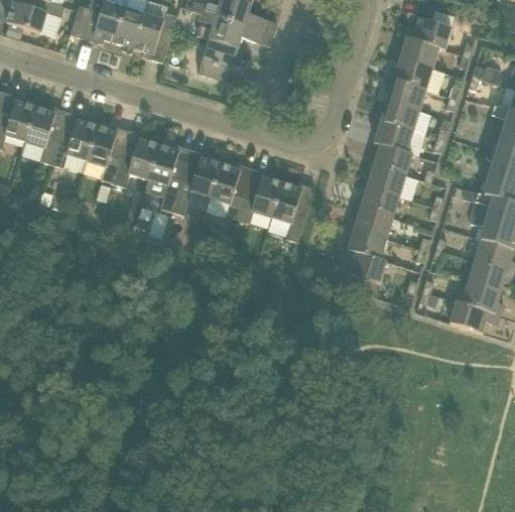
[(17,25),(40,32),(46,11),(61,15),(63,6),(49,2),(42,0),(7,0),(4,10),(9,12),(6,22),(8,22),(17,25)]
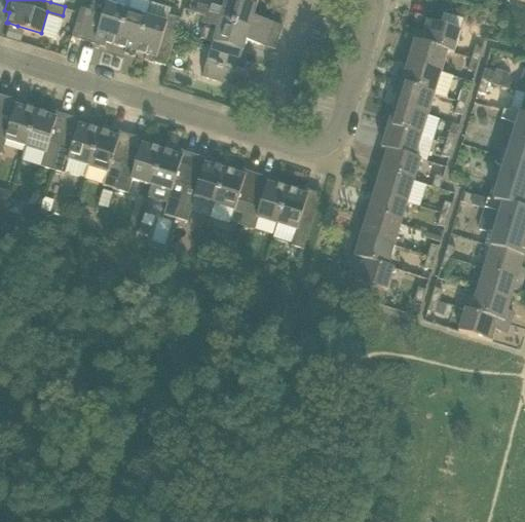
[(106,2),(107,0),(92,0),(90,9),(82,38),(104,44),(105,39),(114,42),(124,8),(106,2)]
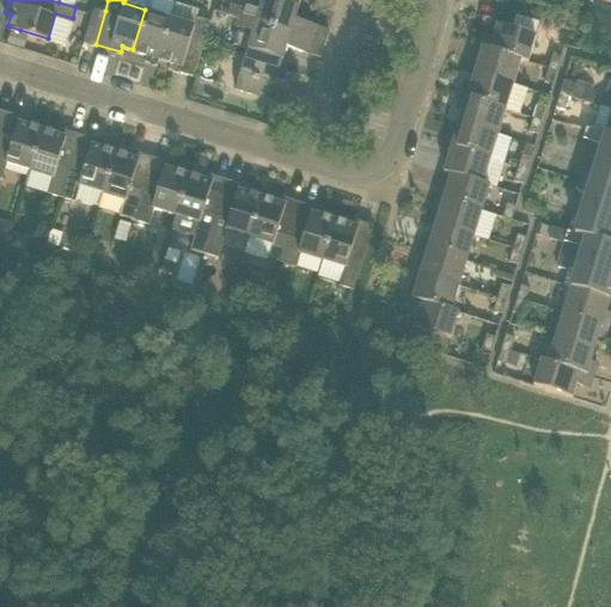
[(145,10),(133,49),(145,53),(144,59),(156,62),(158,56),(170,17),(175,0),(148,0),(146,10),(145,10)]
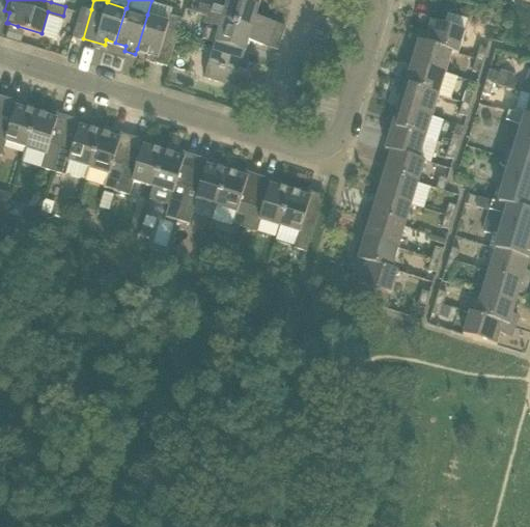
[(280,35),(284,24),(265,18),(254,15),(258,3),(248,0),(226,0),(224,7),(199,0),(196,9),(201,11),(280,35)]
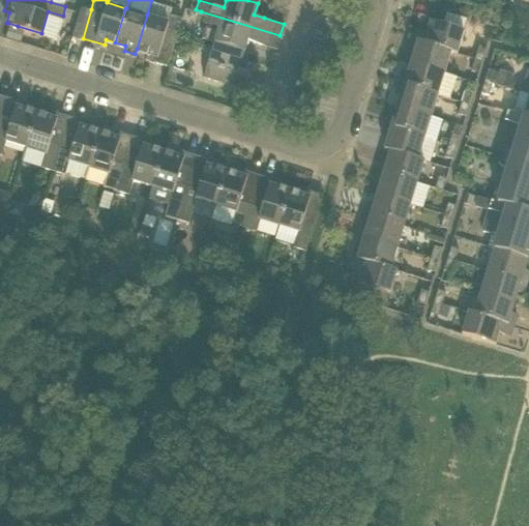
[(436,0),(438,9),(450,7),(449,0),(436,0)]
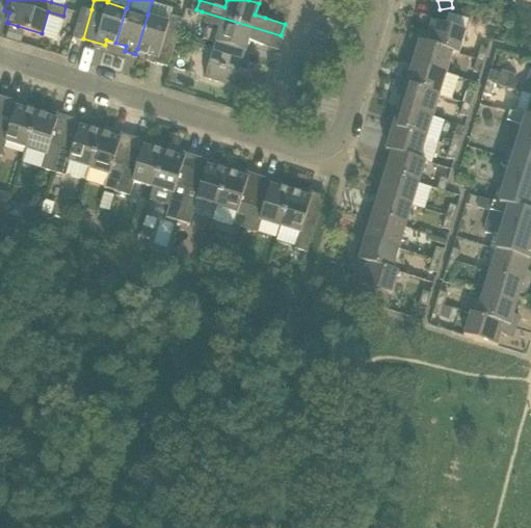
[(80,5),(72,34),(83,38),(91,9),(80,5)]
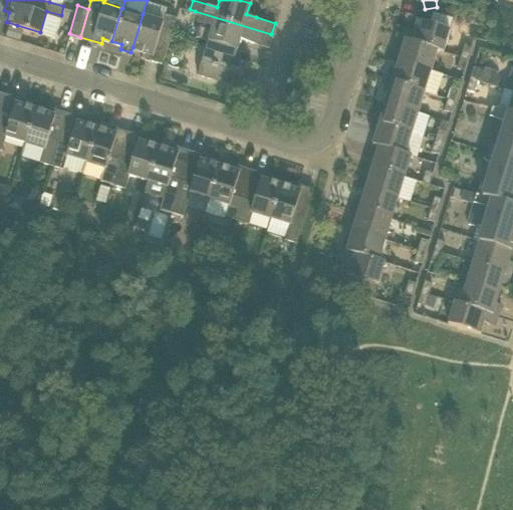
[(164,11),(162,20),(143,14),(133,47),(142,50),(140,55),(162,62),(176,14),(164,11)]
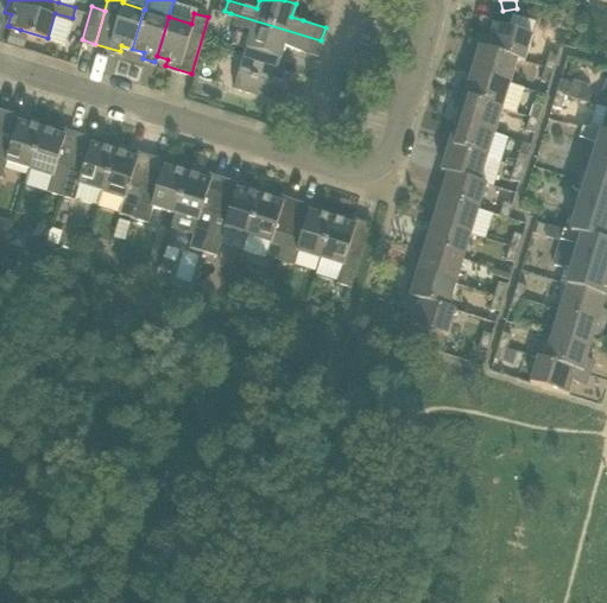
[(228,23),(251,29),(245,45),(279,56),(283,44),(317,54),(321,40),(231,13),(228,23)]
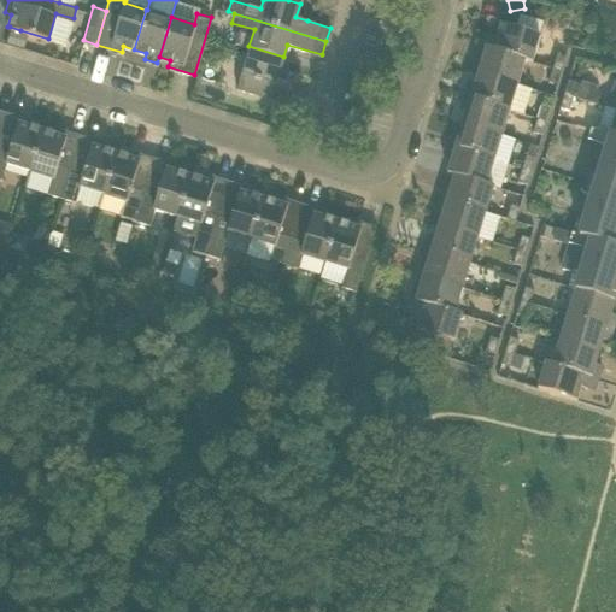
[(486,45),(524,57),(531,59),(539,34),(500,22),(496,35),(490,33),(486,45)]
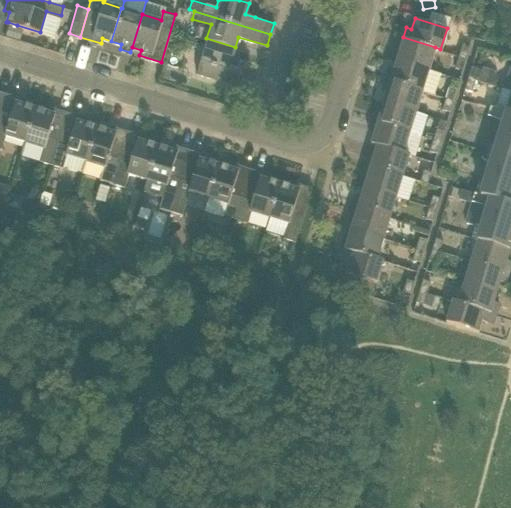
[(13,36),(17,25),(8,22),(5,33),(13,36)]
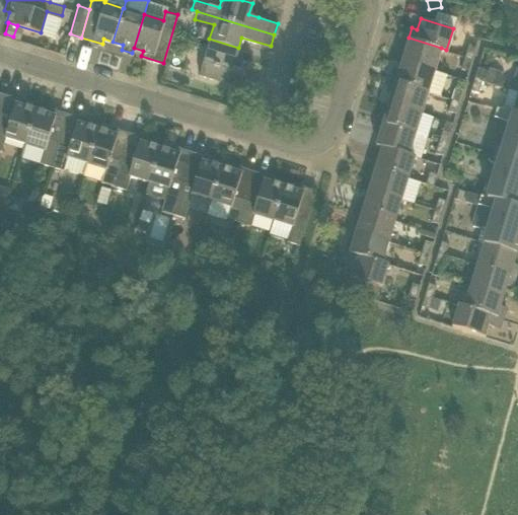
[(401,59),(434,69),(441,48),(409,38),(402,35),(399,47),(404,49),(401,59)]
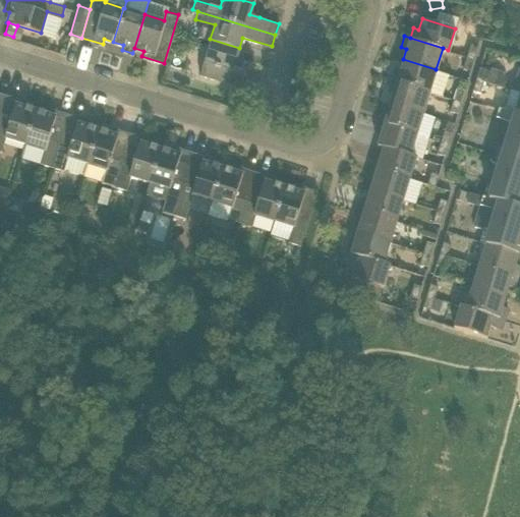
[(210,39),(199,73),(239,84),(246,61),(236,58),(239,48),(210,39)]
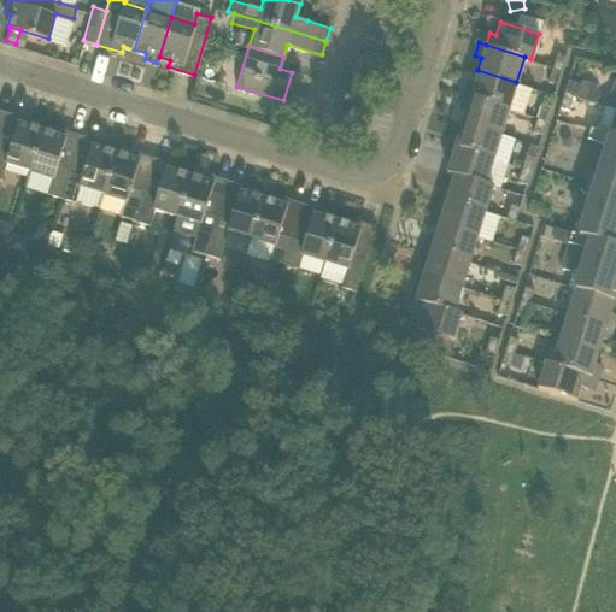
[(552,65),(561,68),(565,54),(556,52),(552,65)]
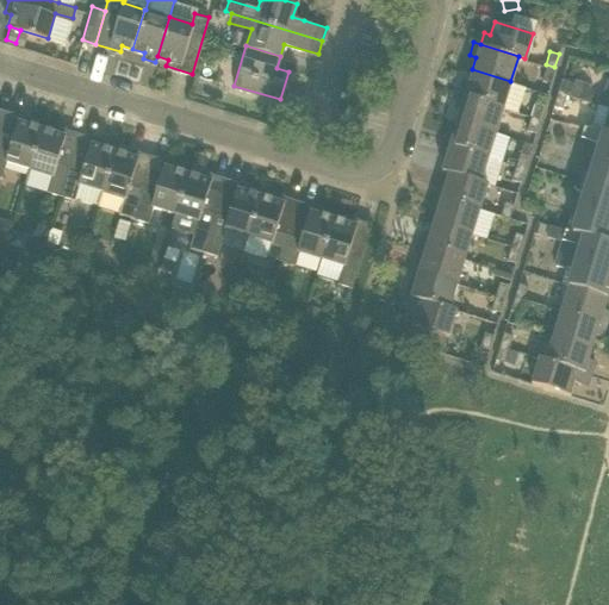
[(554,67),(546,64),(541,79),(551,81),(554,67)]
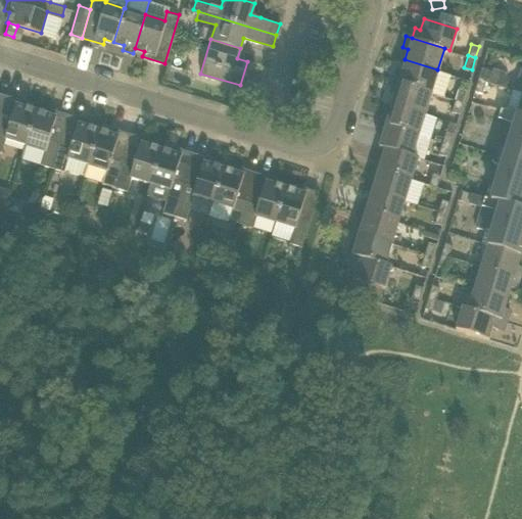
[(521,58),(513,88),(521,90),(521,58)]
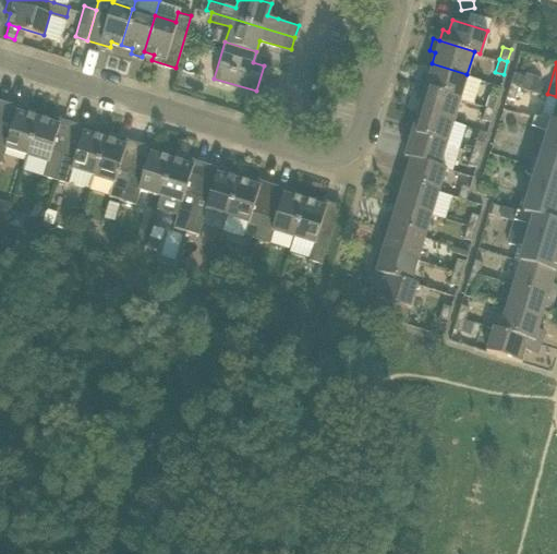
[(460,97),(467,74),(432,63),(428,74),(422,73),(419,84),(460,97)]
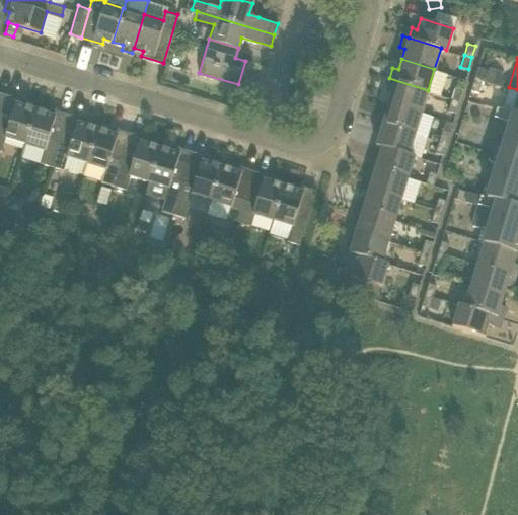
[(485,68),(476,65),(473,76),(482,78),(485,68)]
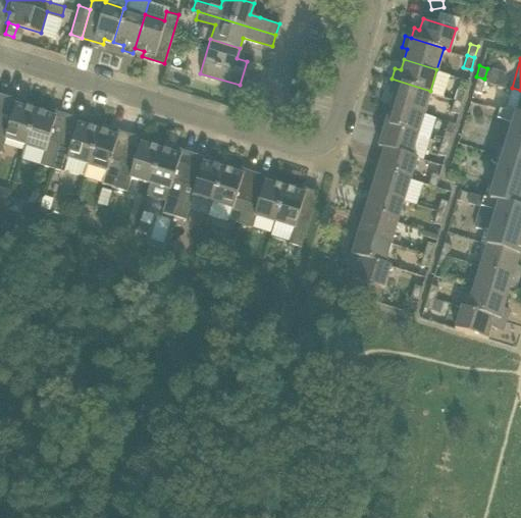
[(505,85),(507,76),(503,69),(491,66),(487,80),(505,85)]
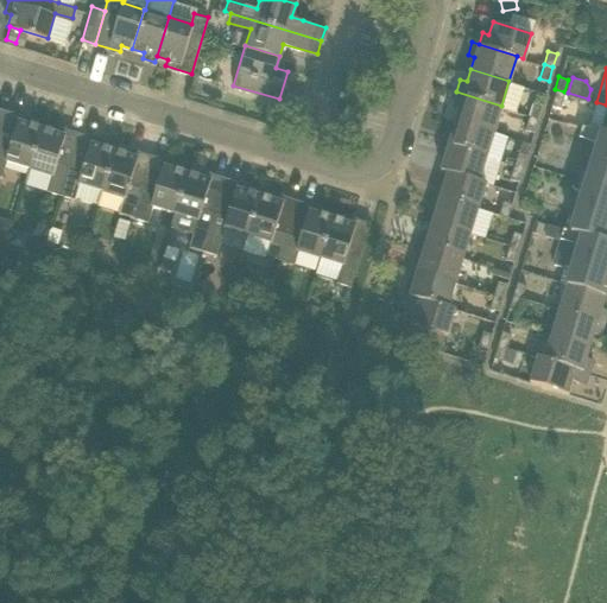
[(564,91),(555,89),(550,103),(560,106),(564,91)]
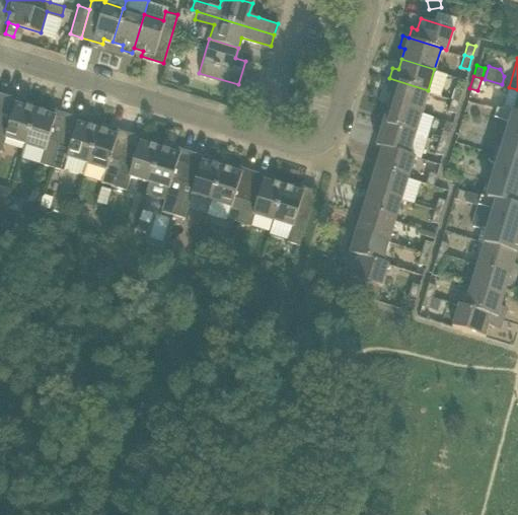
[(421,112),(428,90),(389,78),(386,89),(392,90),(388,101),(421,112)]
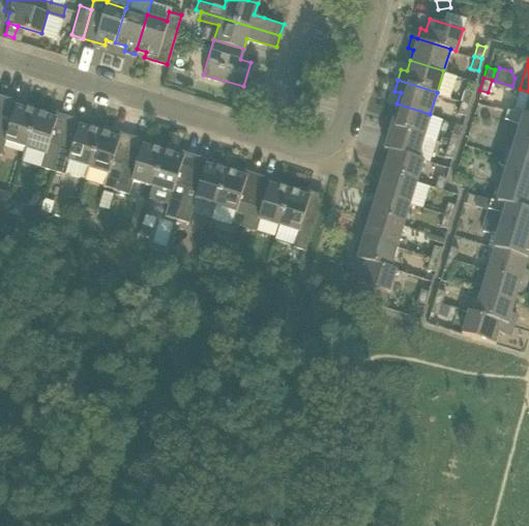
[(461,99),(468,101),(472,90),(464,87),(461,99)]
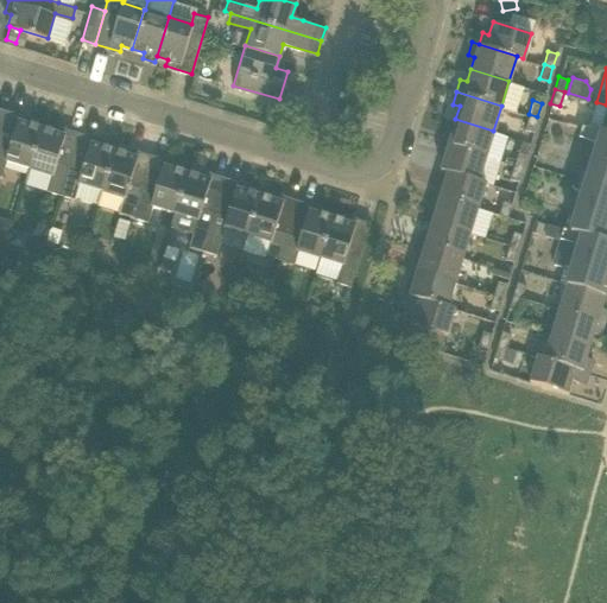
[(606,105),(596,102),(589,127),(606,132),(606,105)]
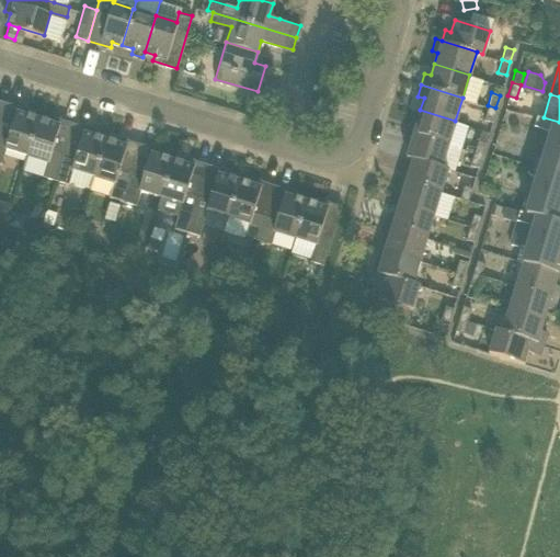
[(0,160),(4,146),(26,152),(37,116),(27,113),(29,108),(6,101),(0,117),(0,160)]
